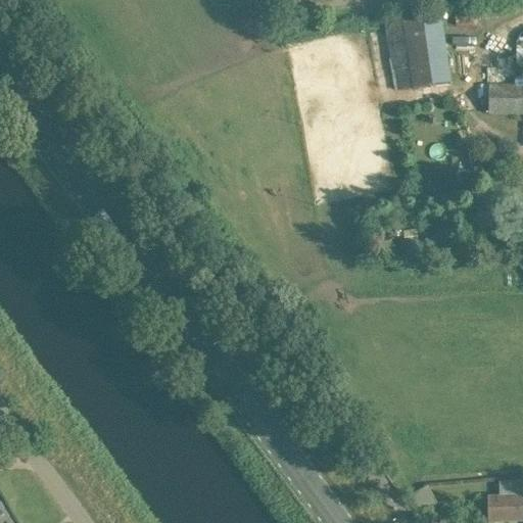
[(443,18),(384,28),(393,90),(413,88),(413,89),(452,84),(443,18)]
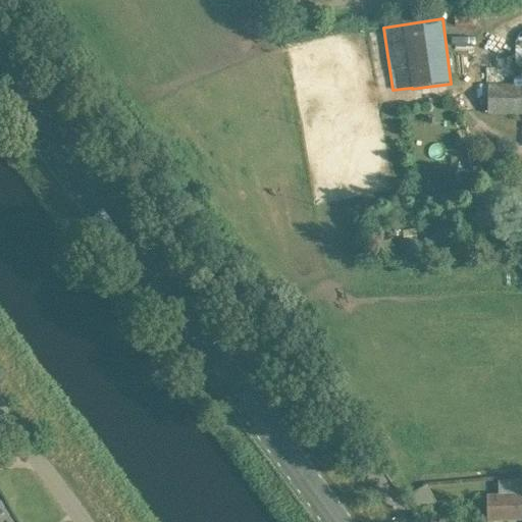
[(505,77),(505,84),(486,84),(486,112),(521,113),(521,75),(514,76),(513,77),(505,77)]
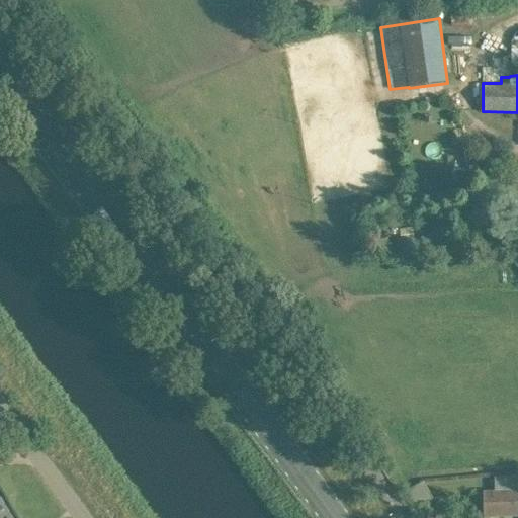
[(494,478),(494,493),(484,493),(485,517),(517,515),(517,477),(494,478)]
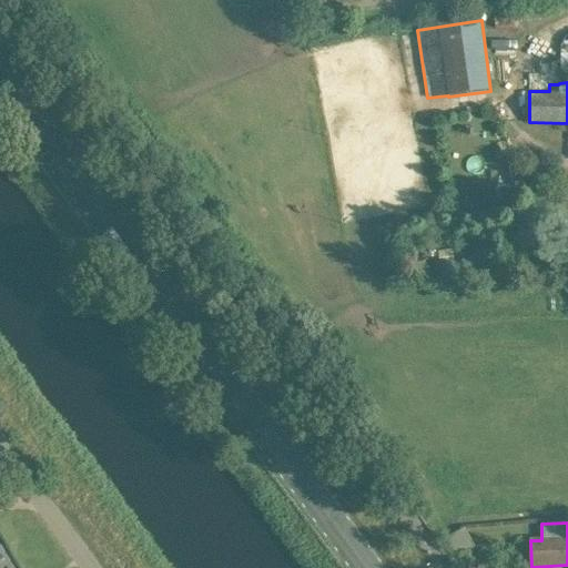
[(0,567),(11,567),(0,548),(0,547),(0,567)]
